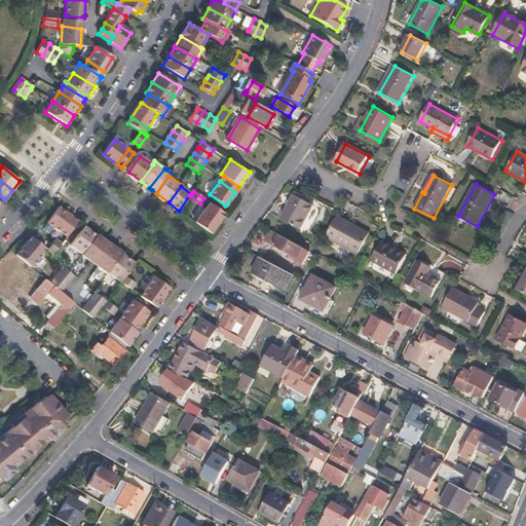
[(313,205),(295,195),(280,219),(301,229),(313,205)]
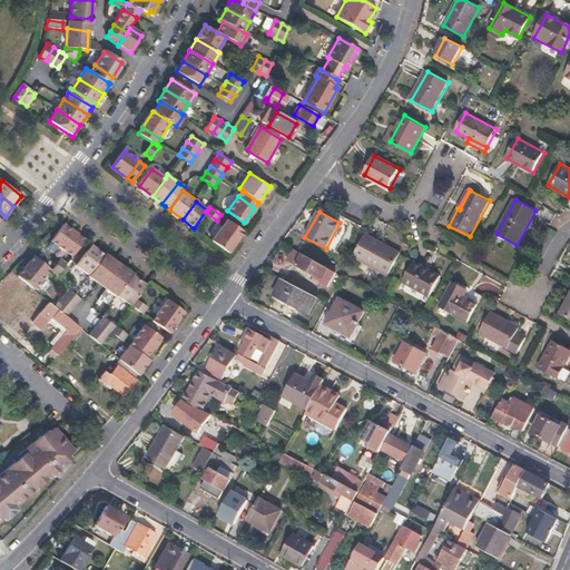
[(226,219),(223,225),(239,237),(243,232),(226,219)]
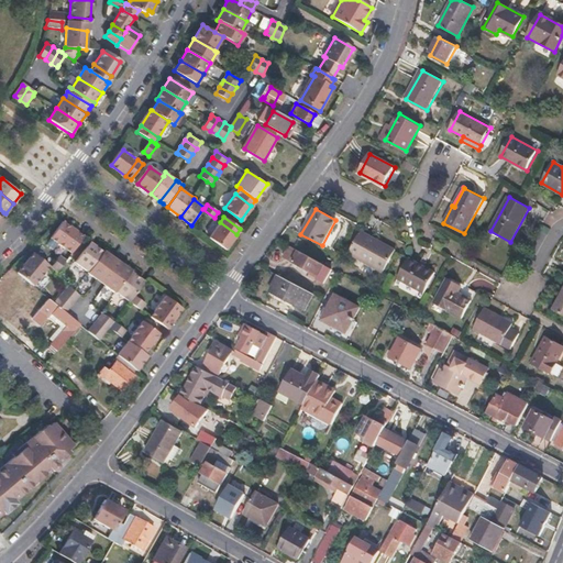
[(77,233),(62,222),(50,239),(64,250),(77,233)]
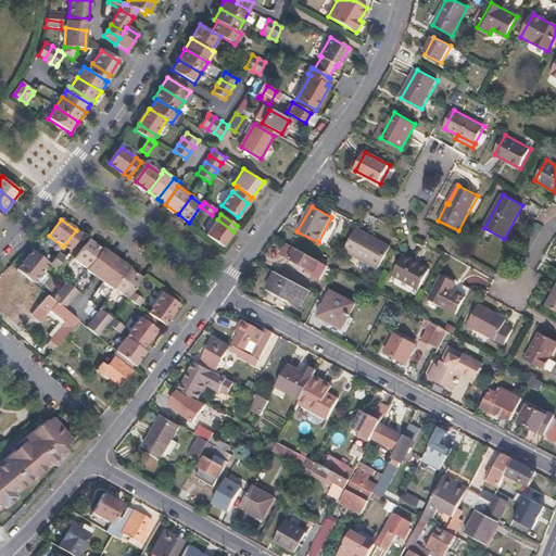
[(217,219),(206,232),(223,245),(234,231),(217,219)]
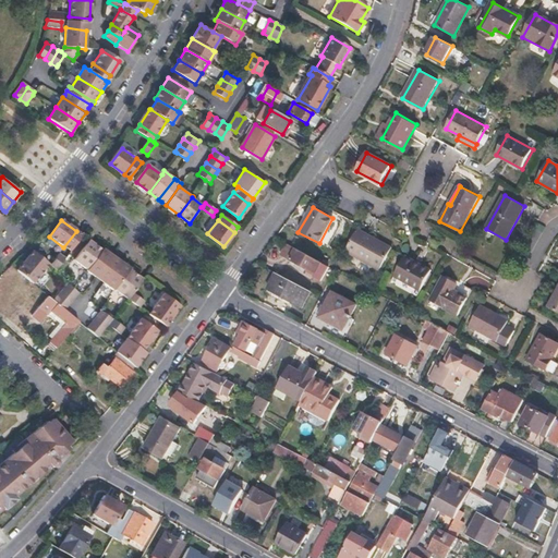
[(359,229),(356,232),(374,241),(375,238),(359,229)]
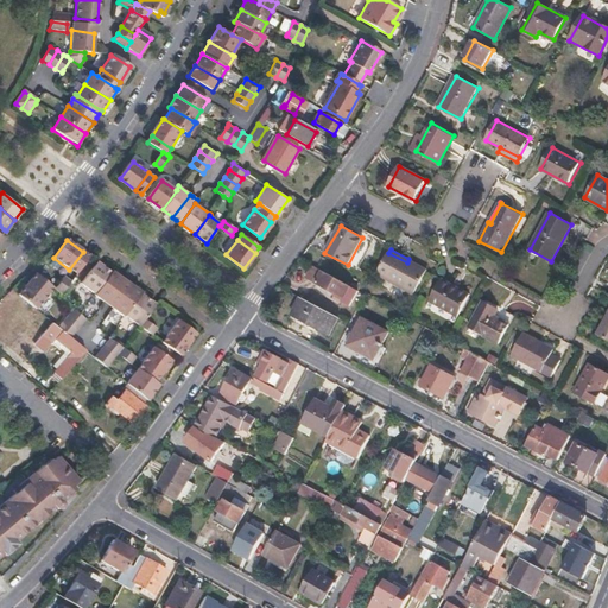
[(90,257),(83,252),(69,270),(76,274),(90,257)]
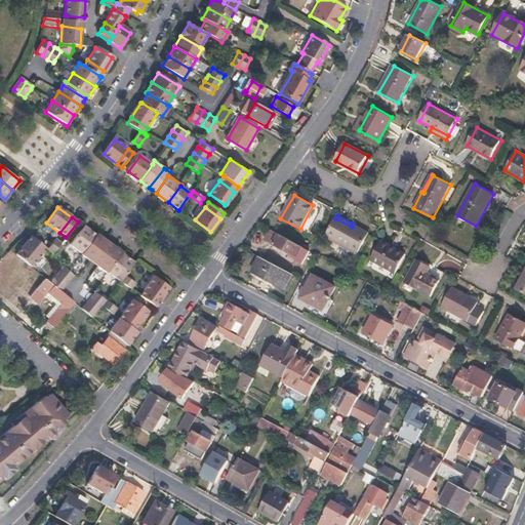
[(335,218),(325,237),(358,254),(369,233),(353,224),(352,227),(335,218)]
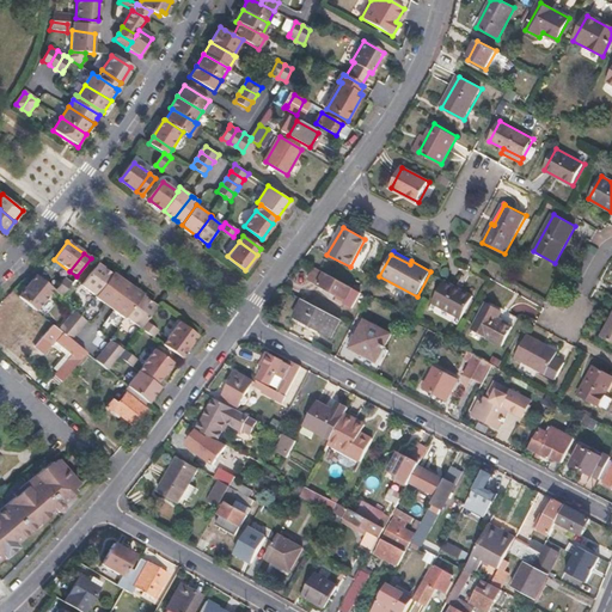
[(110,275),(96,265),(80,287),(93,298),(95,298),(96,297),(111,276),(110,275)]
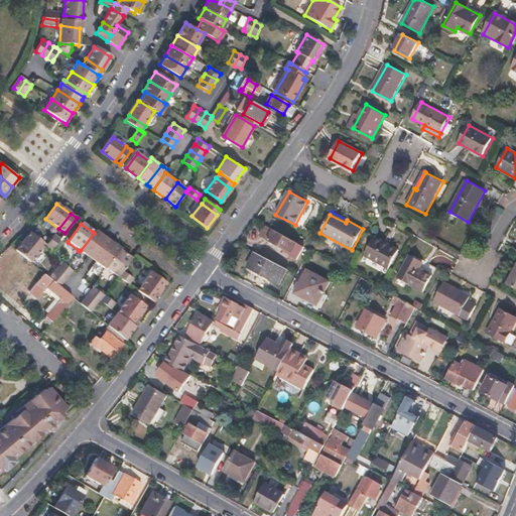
[(266,226),(260,236),(285,249),(284,251),(291,254),(297,243),(266,226)]
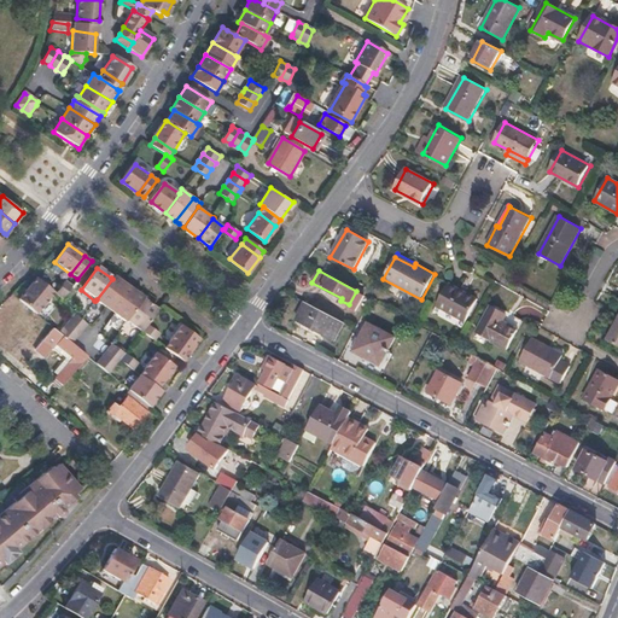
[(114,275),(112,279),(97,299),(108,308),(116,296),(124,284),(114,275)]
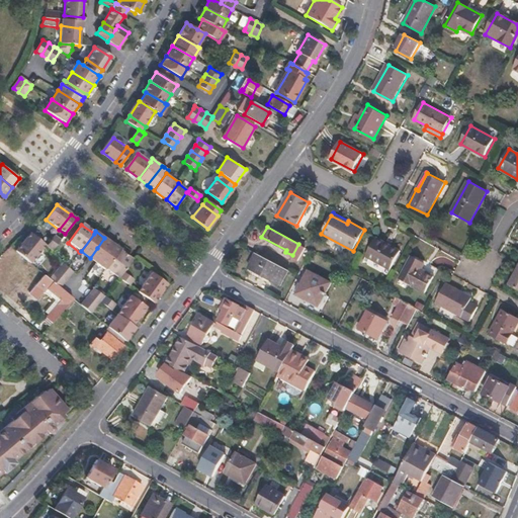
[(31,233),(27,238),(41,249),(46,245),(31,233)]
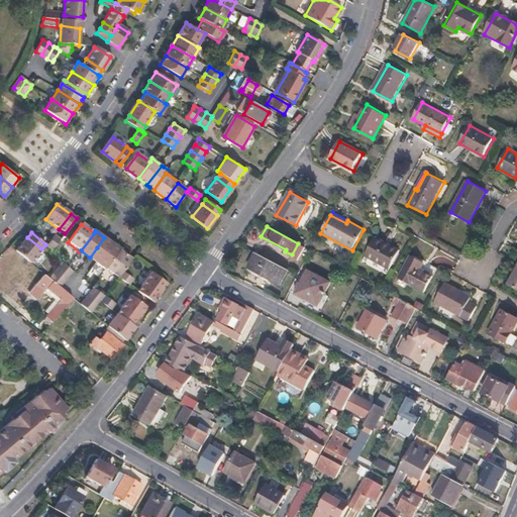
[(61,239),(55,235),(46,244),(53,250),(61,239)]
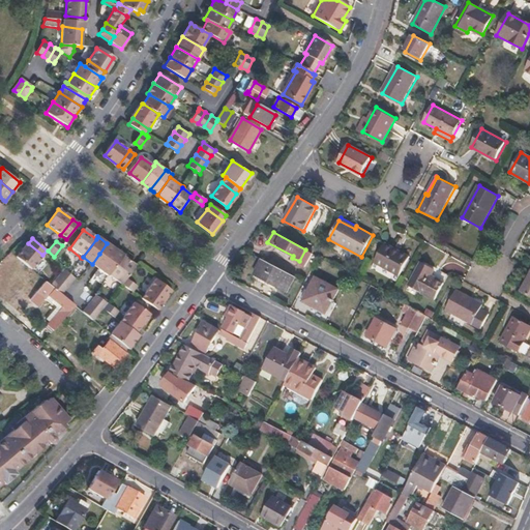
[(42,255),(28,243),(17,257),(31,269),(42,255)]
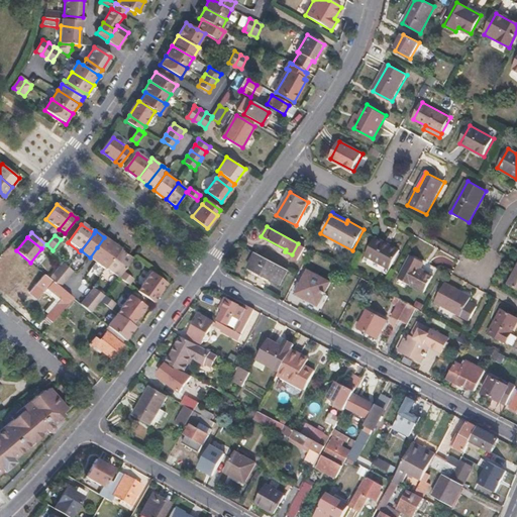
[(108,240),(104,237),(97,247),(101,250),(103,252),(111,242),(108,240)]
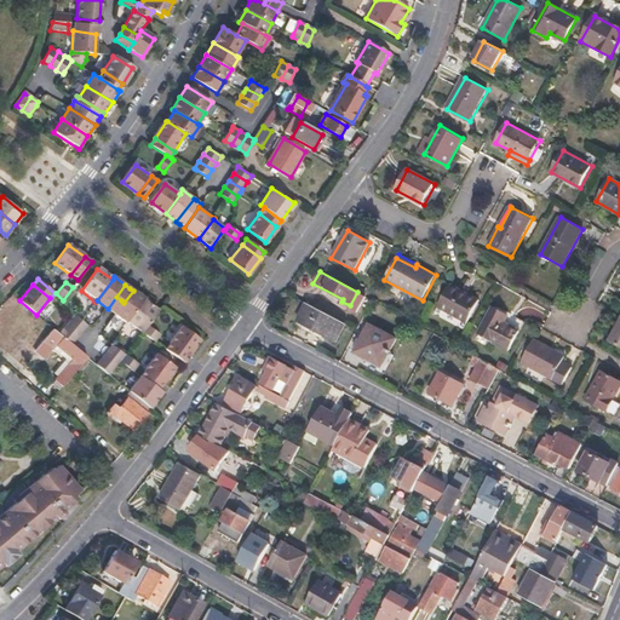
[(478,300),(448,285),(436,308),(465,323),(478,300)]
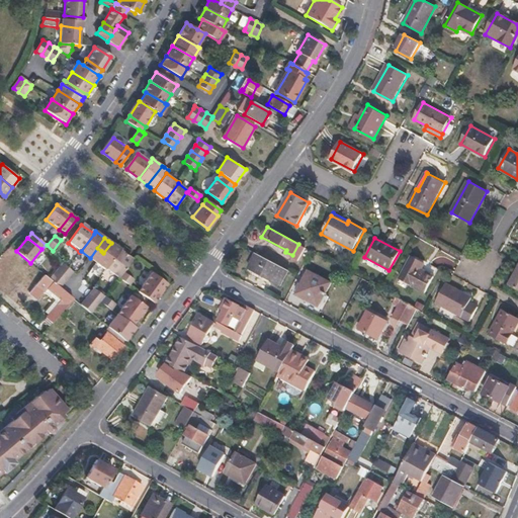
[(111,243),(103,253),(96,263),(105,269),(105,268),(119,250),(120,250),(111,243)]
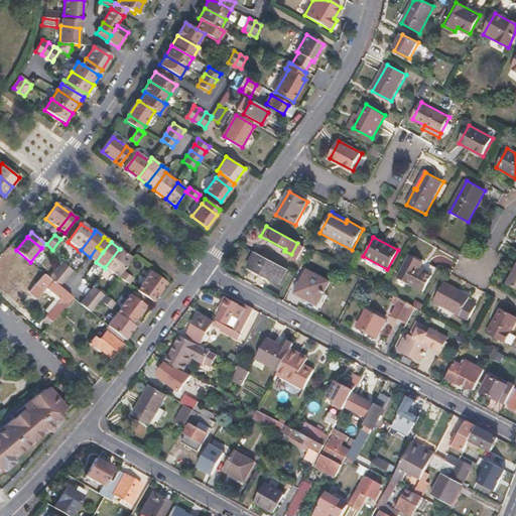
[(101,250),(97,247),(90,257),(93,259),(96,262),(103,252),(101,250)]
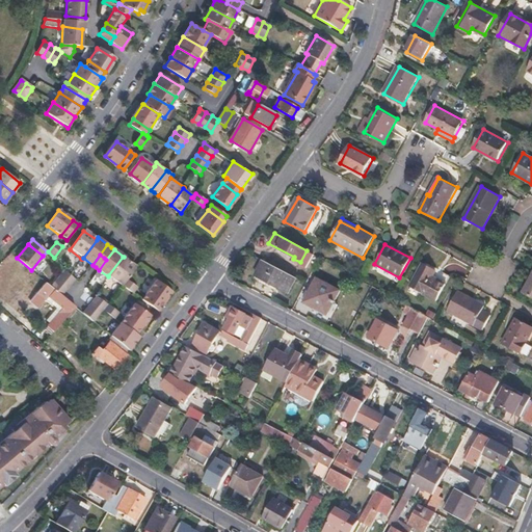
[(135,266),(123,257),(108,275),(122,285),(125,280),(135,266)]
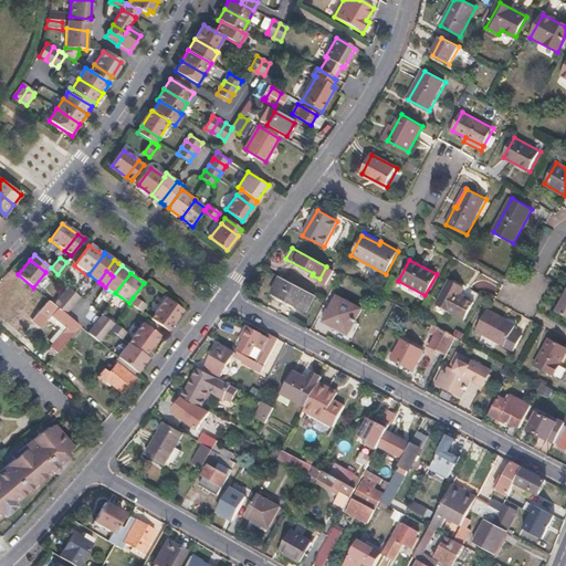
[(317,296),(282,278),(272,296),(307,315),(317,296)]
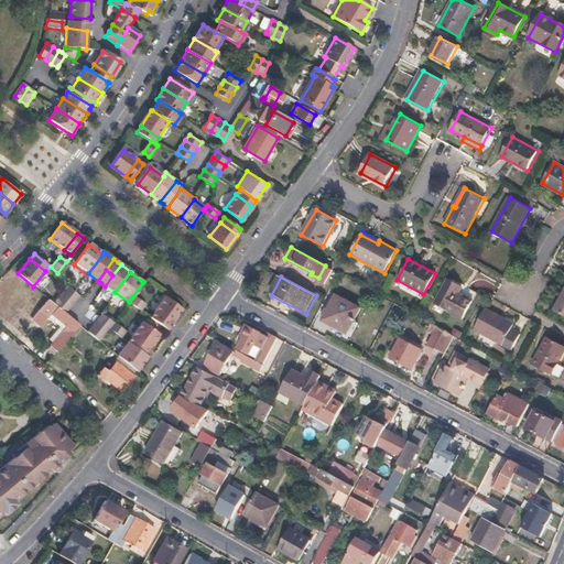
[(461,288),(447,281),(434,306),(462,321),(472,302),(457,294),(461,288)]
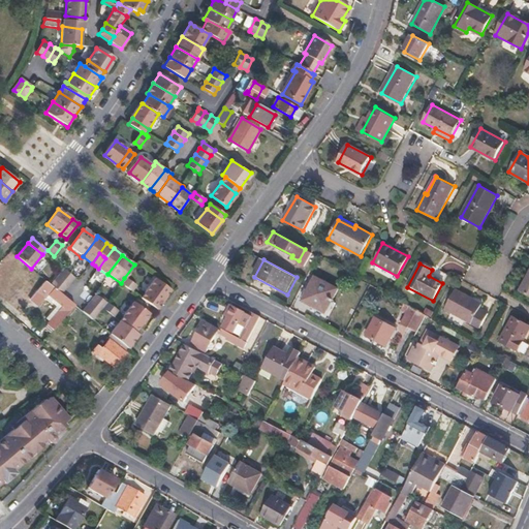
[(63,269),(59,274),(69,282),(73,277),(69,273),(63,269)]
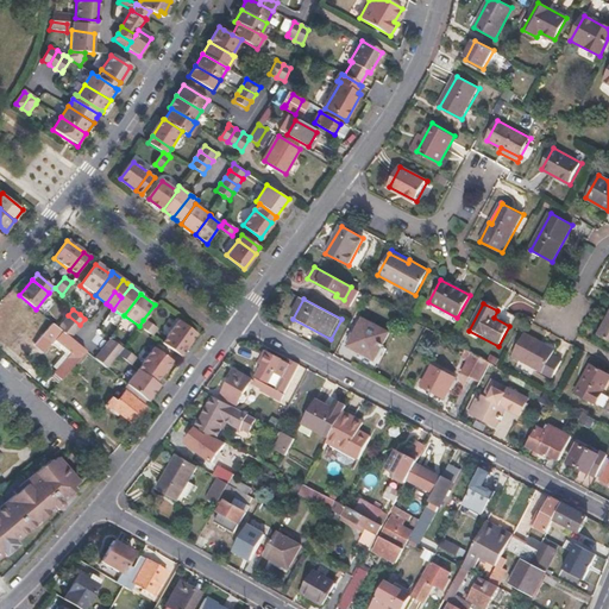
[(513,319),(497,311),(494,318),(509,326),(513,319)]
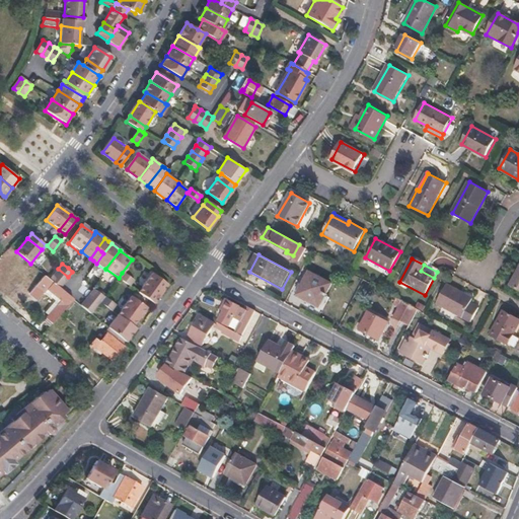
[(518,268),(510,285),(518,289),(518,268)]
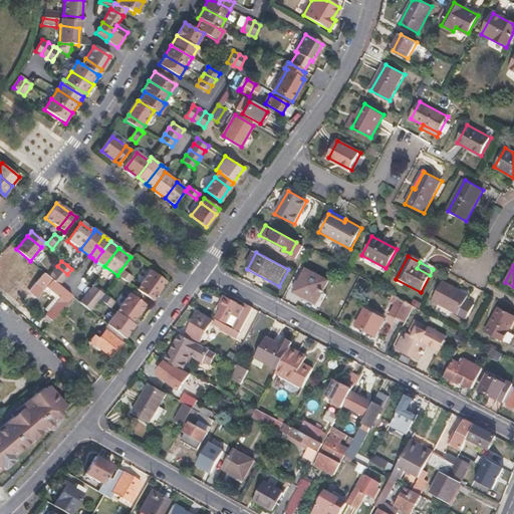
[(57,266),(53,271),(63,279),(67,274),(57,266)]
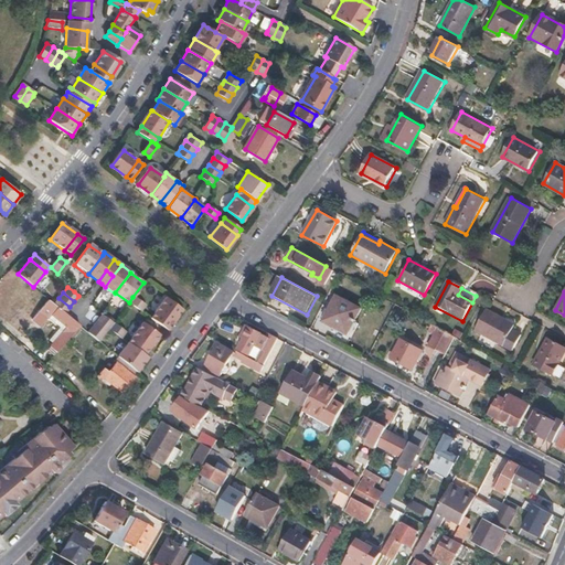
[(360,309),(336,296),(322,322),(332,327),(333,324),(347,332),(352,322),(355,323),(356,321),(359,320),(355,318),(360,309)]
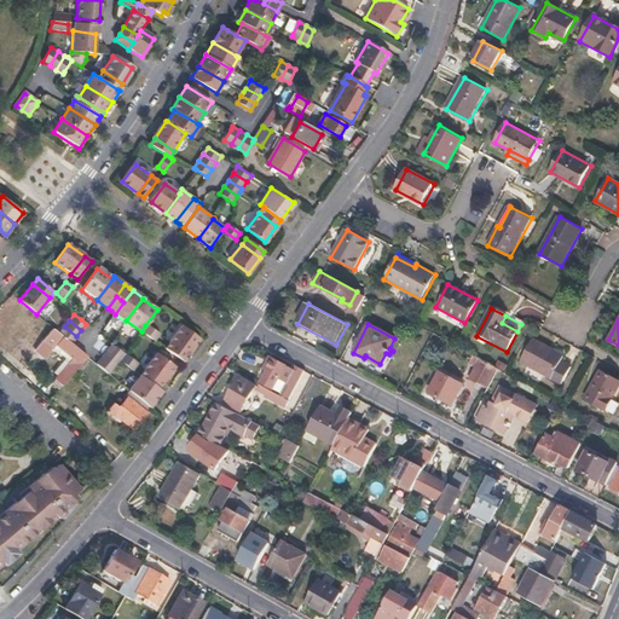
[(145,325),(142,331),(154,341),(158,335),(145,325)]
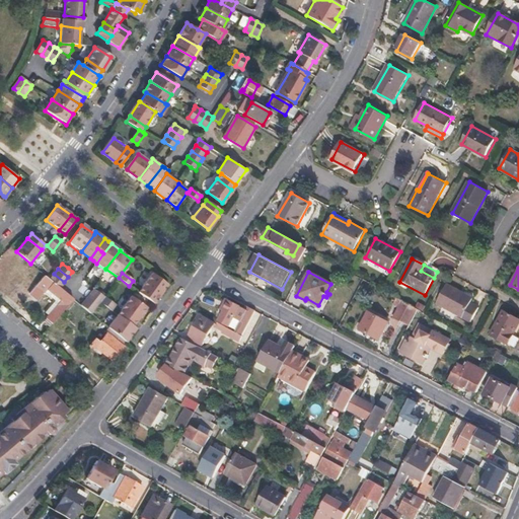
[(167,285),(151,273),(142,286),(157,297),(167,285)]
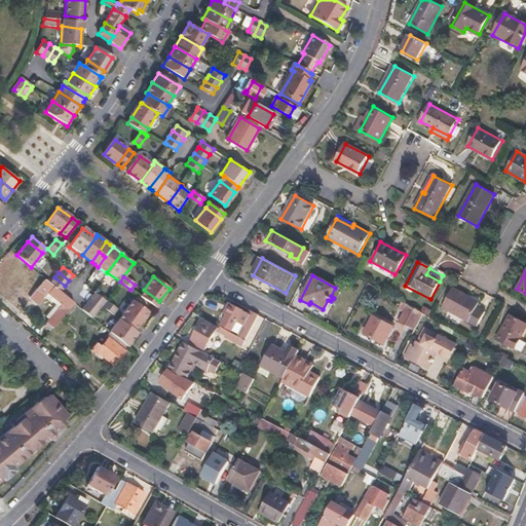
[(65,286),(54,277),(50,283),(54,286),(61,291),(65,286)]
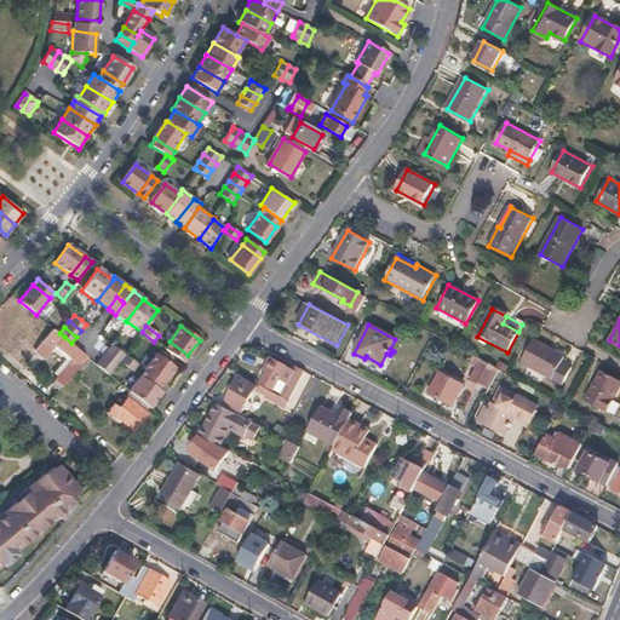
[(59,333),(55,329),(45,340),(53,349),(57,344),(64,337),(59,333)]
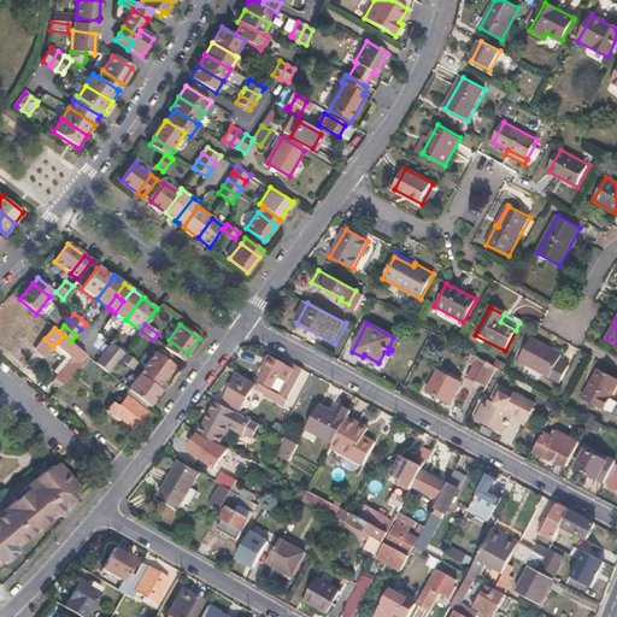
[(64,335),(57,342),(72,357),(80,348),(71,341),(64,335)]
